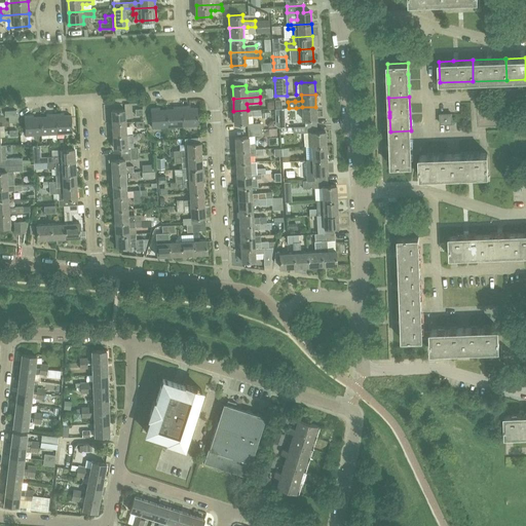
[(190,104),(182,105),(184,126),(198,125),(197,106),(190,106),(190,104)]
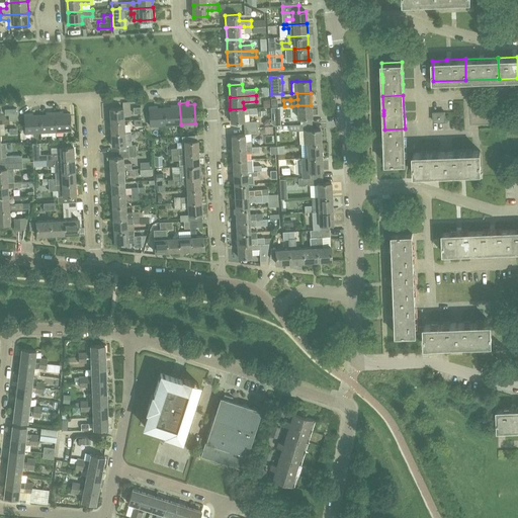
[(170,105),(163,106),(164,125),(181,124),(179,103),(170,103),(170,105)]
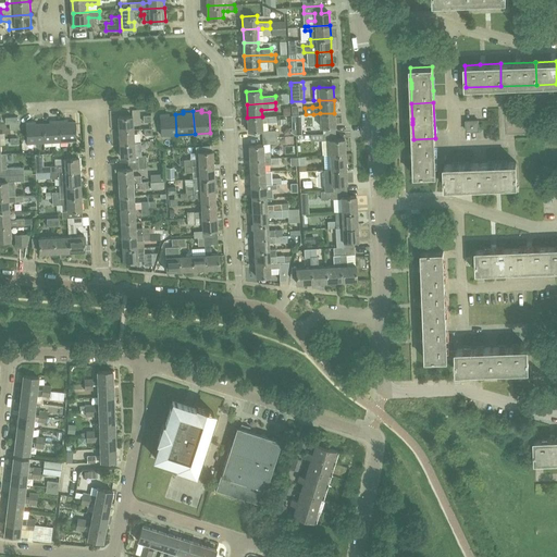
[(160,112),(160,114),(161,136),(176,135),(175,114),(169,114),(169,112),(160,112)]
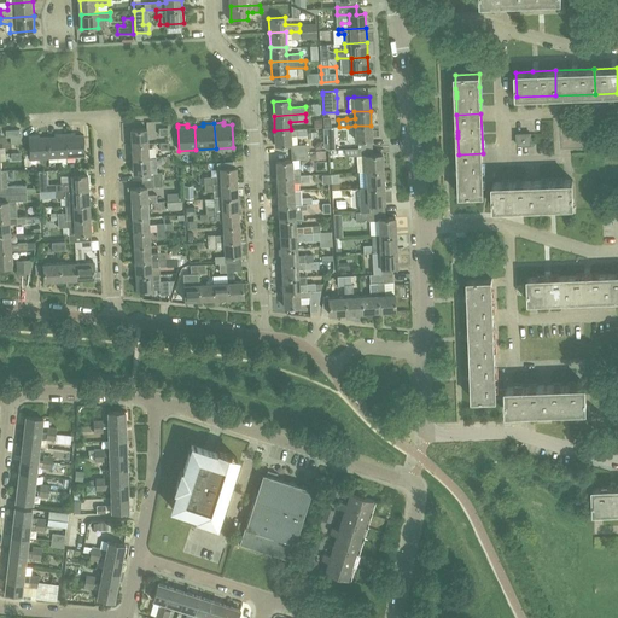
[(353,143),(353,149),(372,147),(371,126),(355,126),(356,140),(357,140),(359,143),(353,143)]
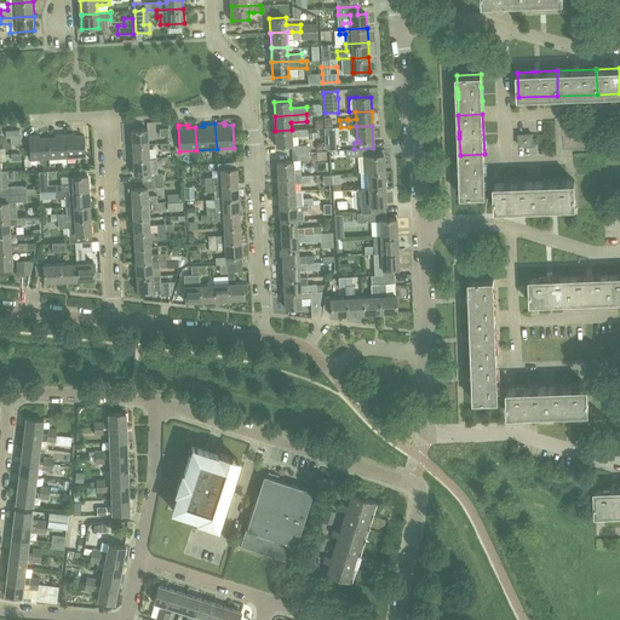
[(292,130),(275,131),(276,145),(292,144),(292,136),(308,136),(308,128),(292,130)]
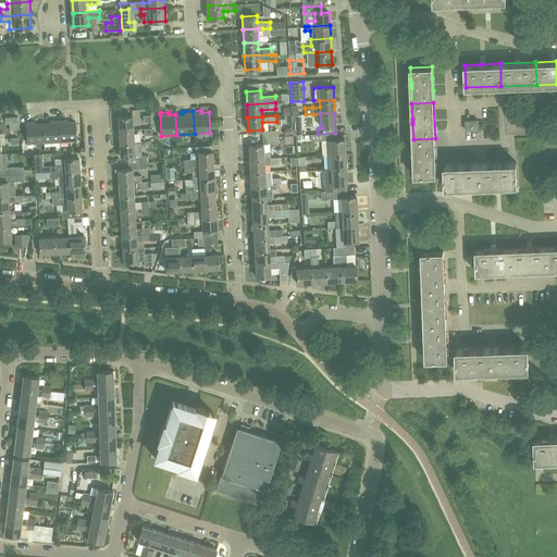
[(119,118),(119,131),(134,130),(133,116),(119,118)]
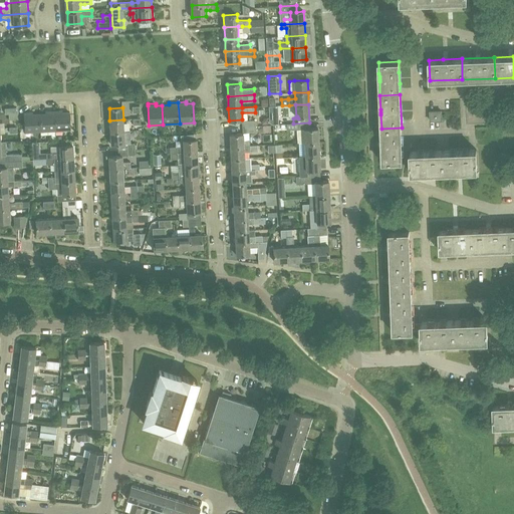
[(62,108),(55,109),(56,131),(70,130),(69,110),(62,110),(62,108)]
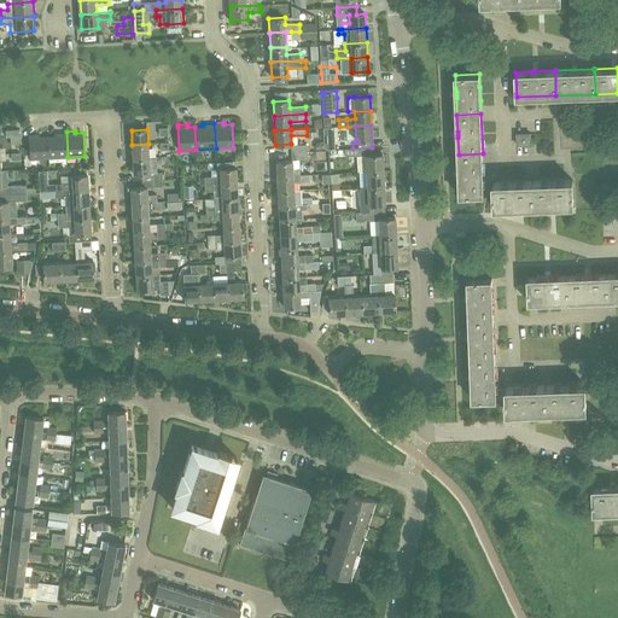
[(56,134),(46,135),(47,158),(68,157),(66,132),(56,132),(56,134)]
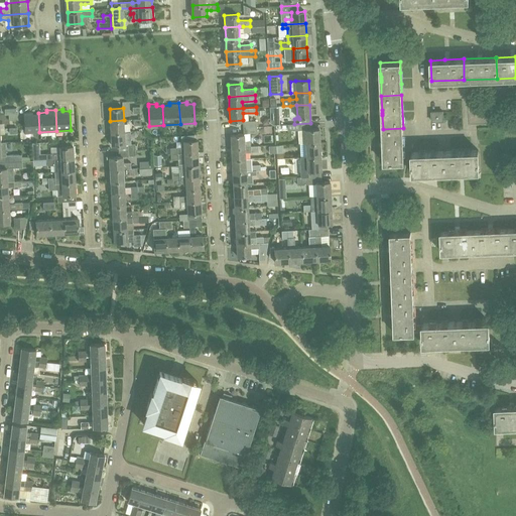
[(24,111),(24,114),(26,133),(39,132),(38,113),(33,113),(33,111),(24,111)]
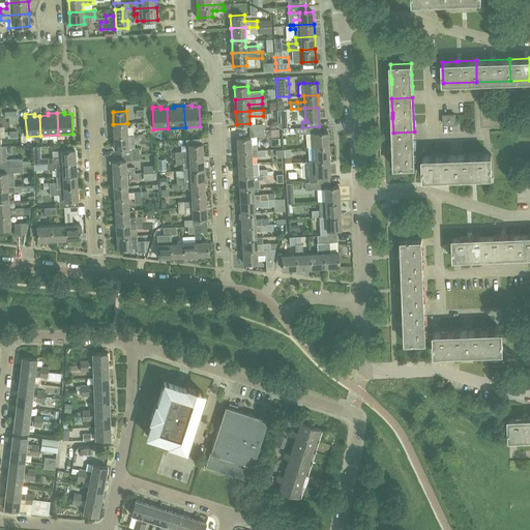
[(455,115),(450,115),(443,115),(444,124),(455,124),(455,115)]
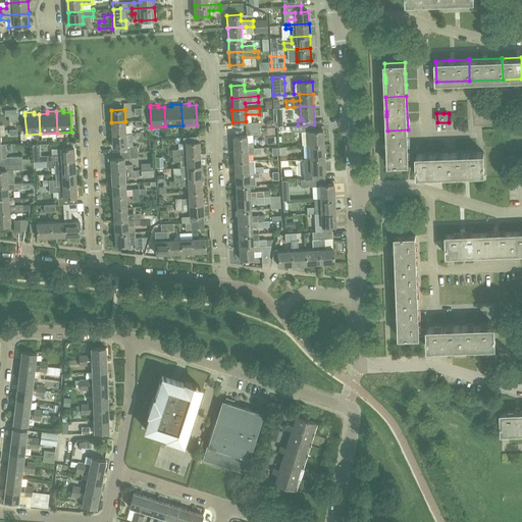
[(276,126),(282,125),(282,116),(273,117),(273,123),(276,126)]
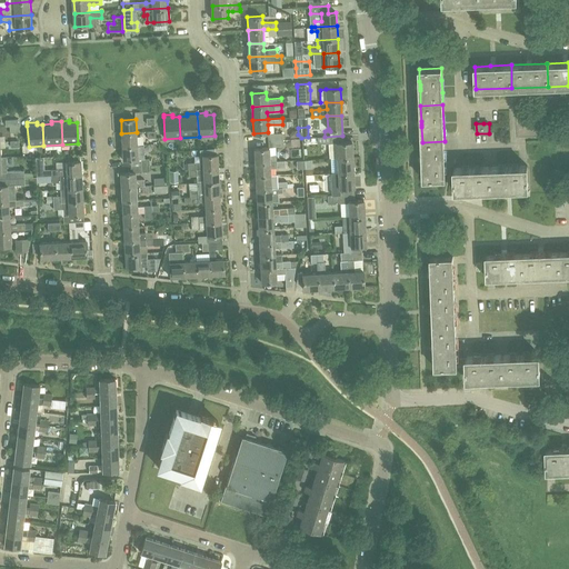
[(137,132),(121,133),(122,147),(137,146),(137,132)]
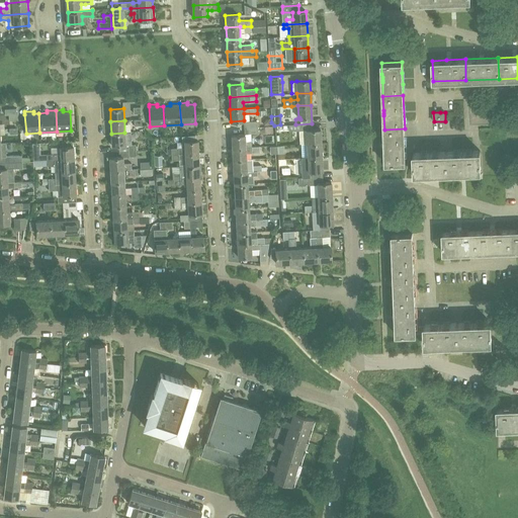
[(312,123),(295,124),(300,124),(300,131),(299,131),(299,144),(307,143),(307,144),(321,143),(320,128),(313,130),(312,123)]
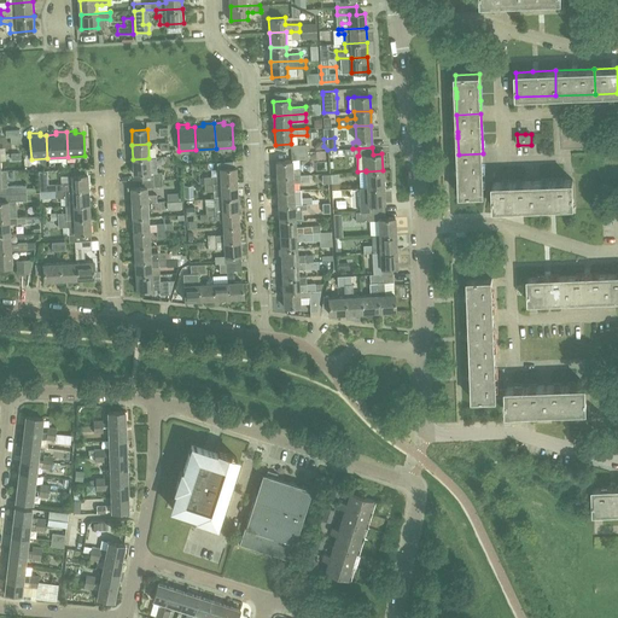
[(483,182),(483,153),(459,155),(459,174),(459,176),(460,194),(484,193),(483,182)]
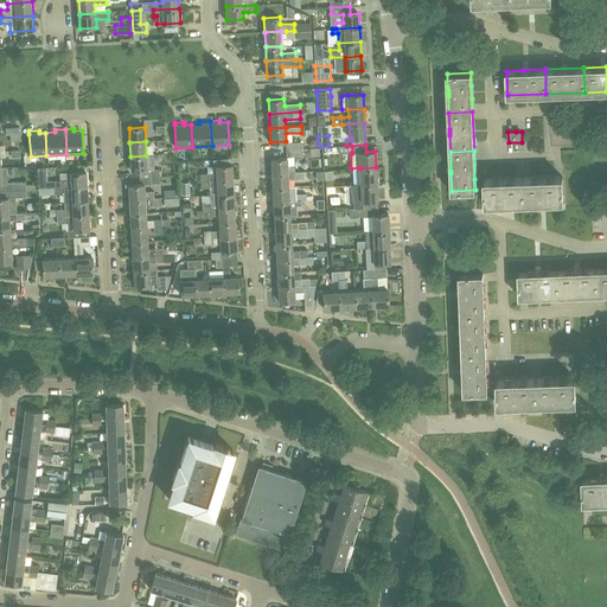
[(146,155),(131,157),(132,171),(138,171),(139,177),(140,177),(140,178),(146,178),(151,177),(151,170),(154,170),(153,154),(146,155)]
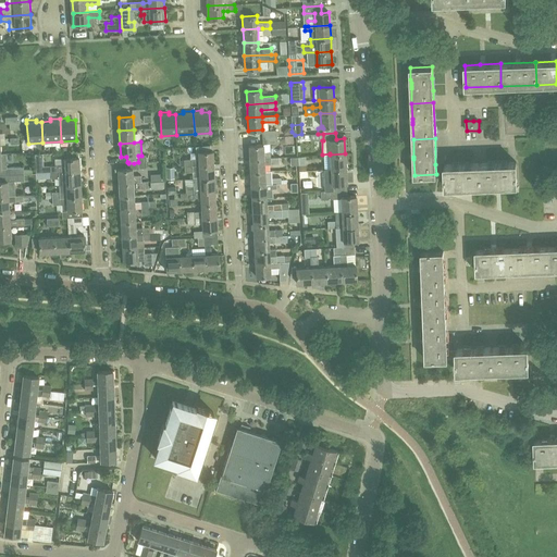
[(249,146),(250,159),(271,158),(270,151),(263,151),(263,145),(249,146)]
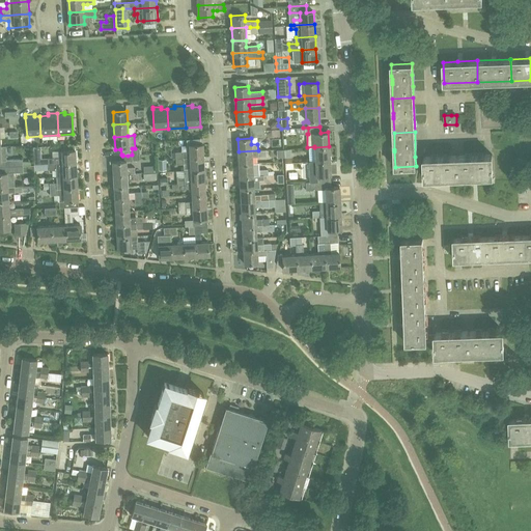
[(183,158),(190,158),(203,157),(203,144),(189,145),(189,151),(183,151),(175,151),(175,159),(183,158)]
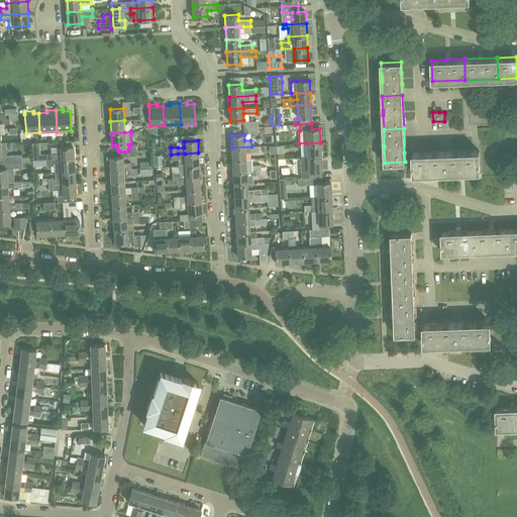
[(320,142),(306,143),(307,157),(321,157),(320,142)]
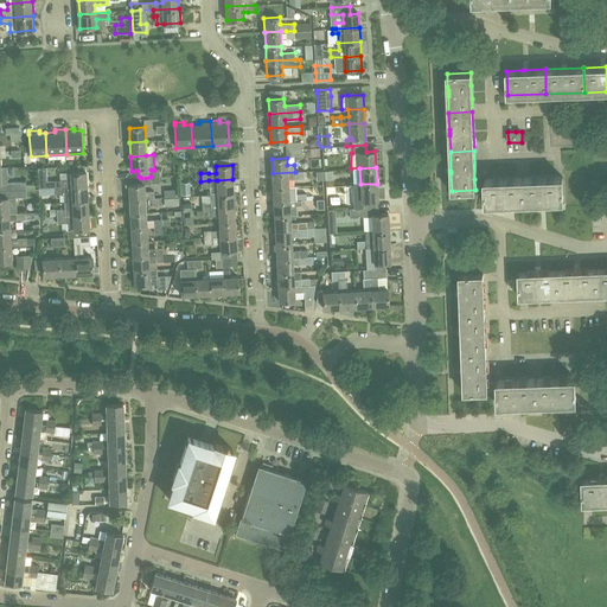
[(295,172),(273,173),(273,187),(288,186),(288,179),(304,178),(304,171),(295,172)]
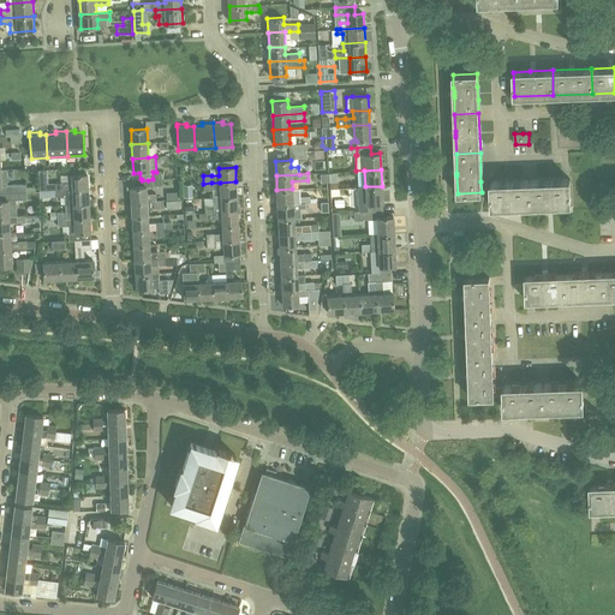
[(55,183),(55,190),(89,189),(88,174),(72,174),(72,181),(55,183)]
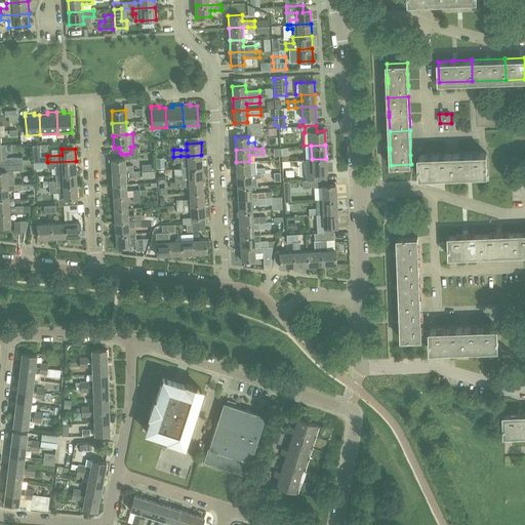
[(487,153),(453,154),(453,174),(468,174),(470,174),(473,174),(488,173),(487,153)]
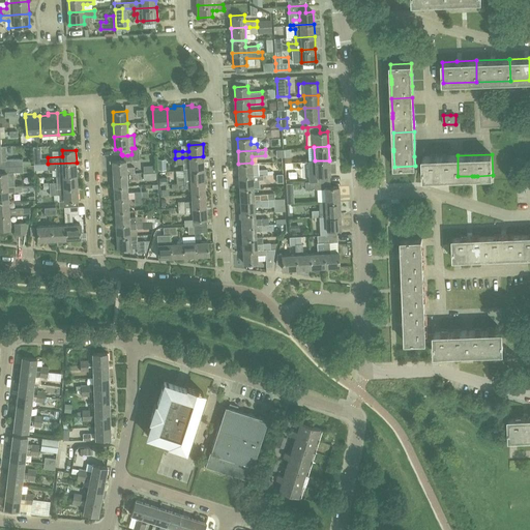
[(112,162),(113,174),(126,174),(126,173),(135,173),(134,167),(126,168),(126,160),(127,160),(127,155),(122,155),(122,162),(112,162)]
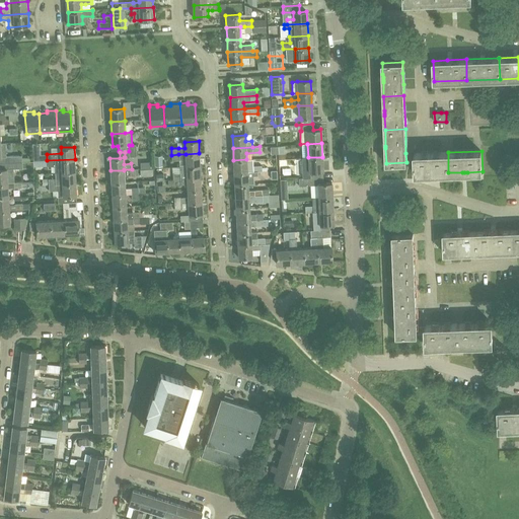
[(448,152),(415,154),(415,174),(429,173),(432,173),(434,173),(448,172),(448,152)]
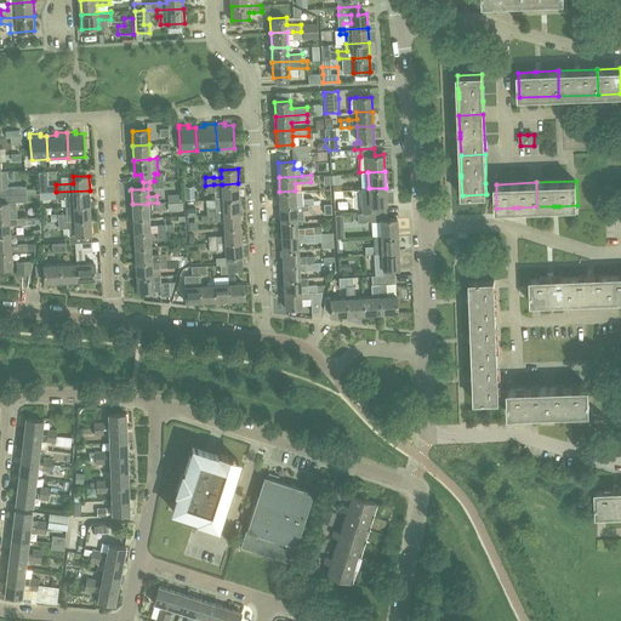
[(222,184),(222,199),(239,198),(238,183),(222,184)]
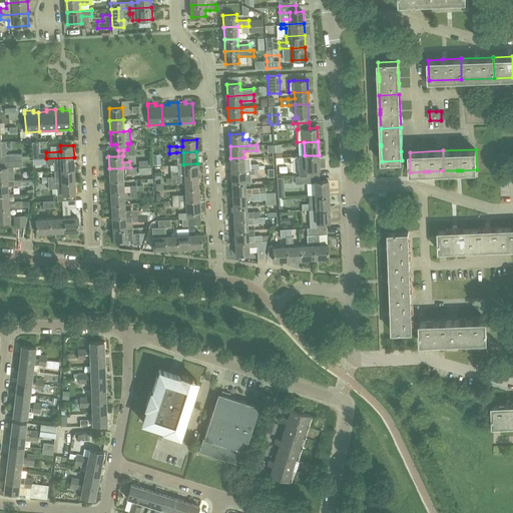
[(319,155),(305,155),(306,169),(307,169),(307,175),(320,174),(319,155)]
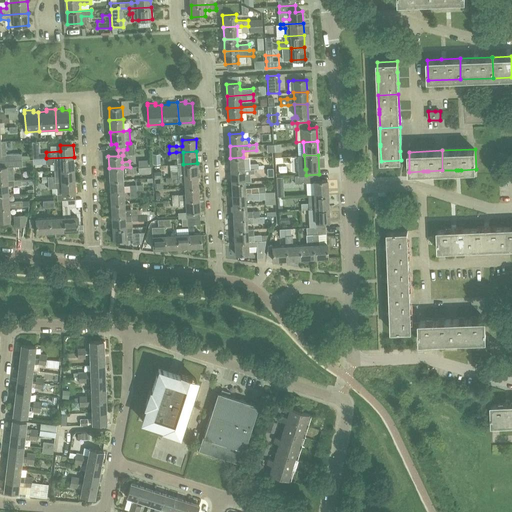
[(74,157),(46,158),(46,159),(41,159),(41,164),(54,163),(54,170),(74,169),(74,157)]
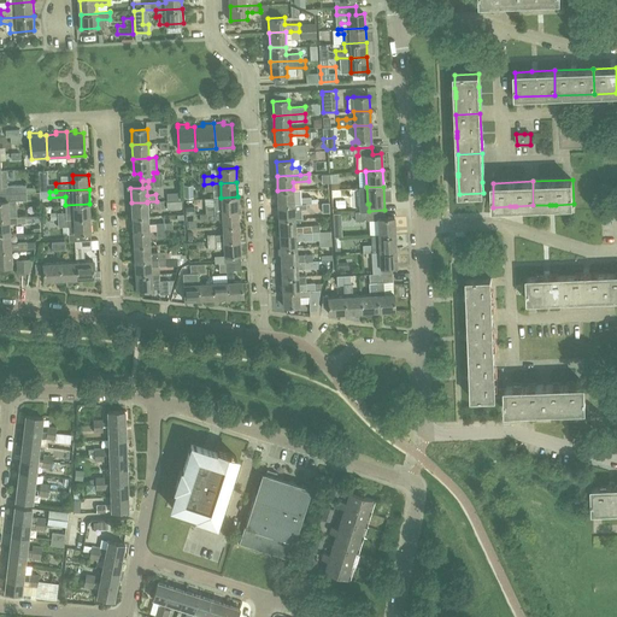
[(293,189),(277,191),(278,205),(294,204),(293,189)]
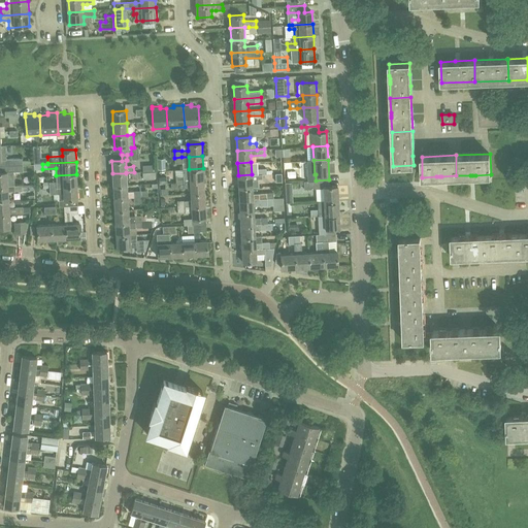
[(28,165),(27,174),(38,174),(38,165),(28,165)]
